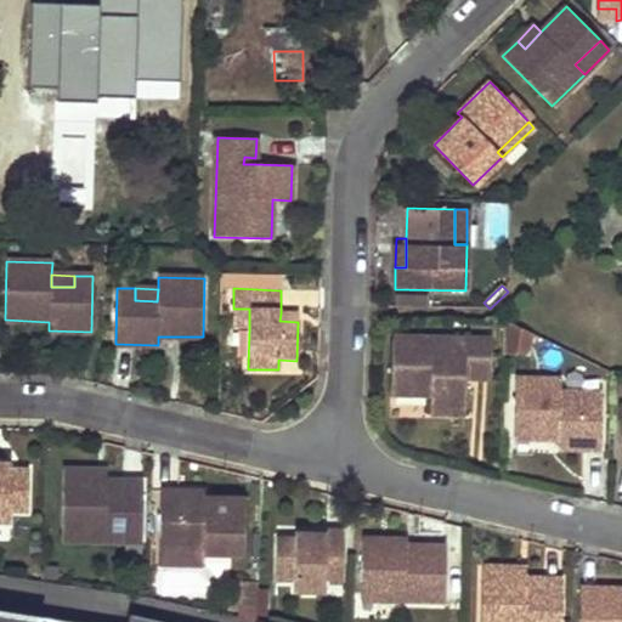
[(249,309),(233,309),(232,327),(249,328),(249,309)]
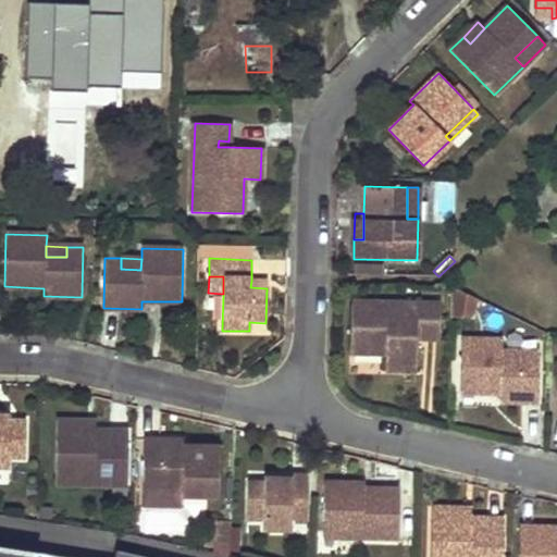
[(452,285),(450,317),(472,316),(478,299),(452,285)]
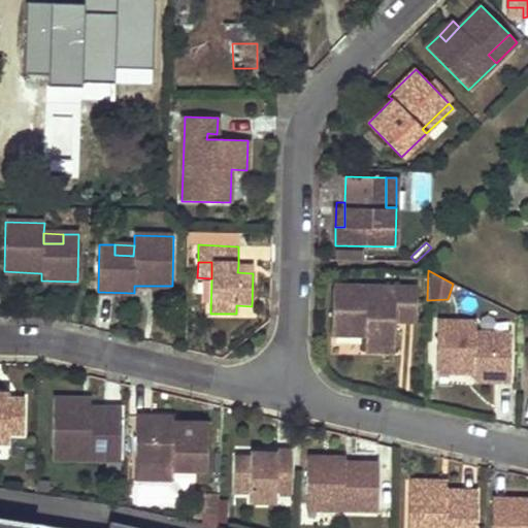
[(333,287),(332,335),(365,335),(365,352),(394,352),(395,311),(401,311),(401,321),(407,321),(417,322),(418,288),(333,287)]
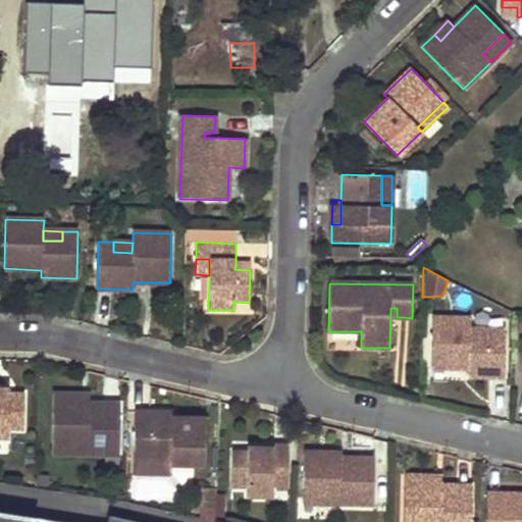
[(468,376),(504,376),(505,340),(470,340),(471,329),(471,319),(431,318),(431,368),(468,368),(468,376)]
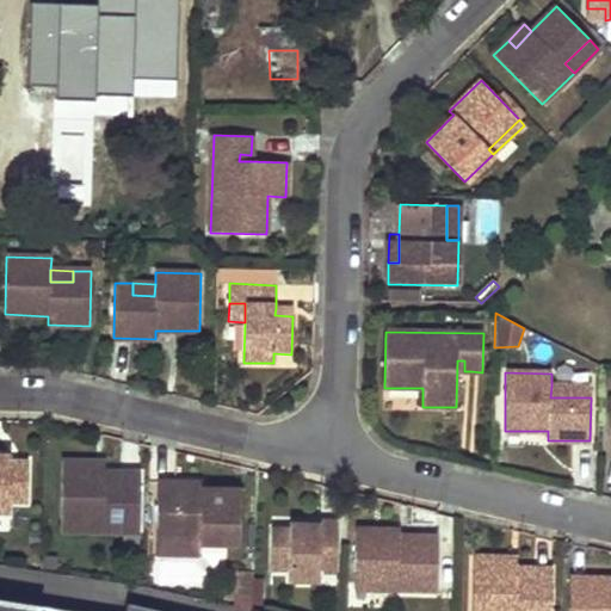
[(550,397),(591,397),(591,386),(551,386),(550,397)]
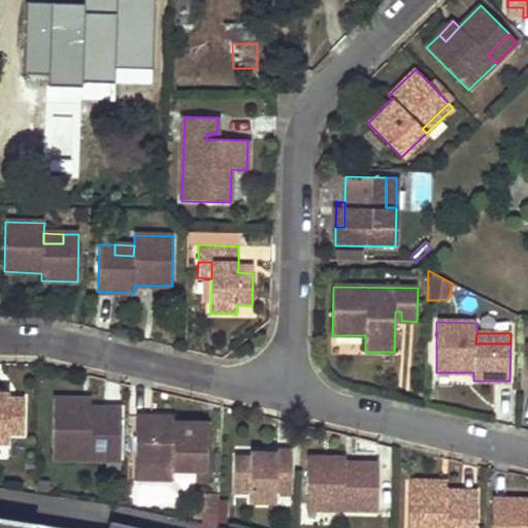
[(0,443),(7,444),(7,435),(23,435),(24,403),(8,403),(8,396),(9,392),(0,391),(0,443)]
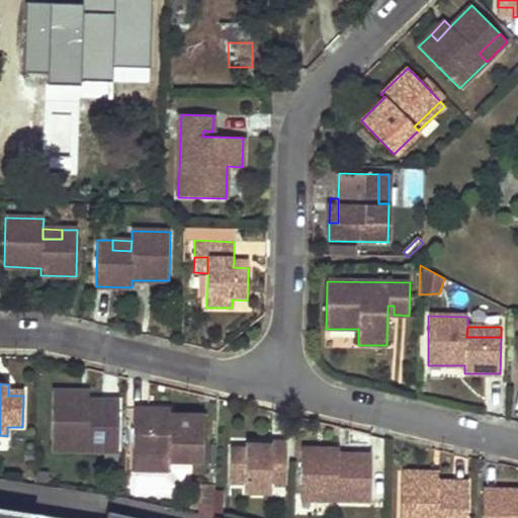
[(53,392),(51,450),(89,451),(90,440),(118,441),(119,402),(89,401),(70,401),(70,392),(53,392)]
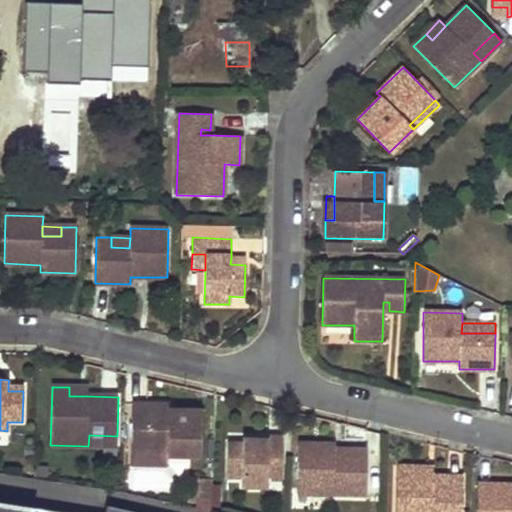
[(69,387),(69,396),(88,396),(88,388),(69,387)]
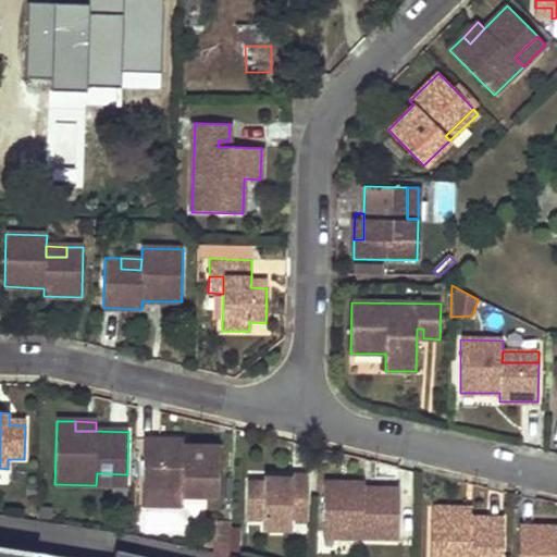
[(182,495),(218,496),(219,445),(184,445),(184,440),(144,440),(143,500),(182,502),(182,495)]
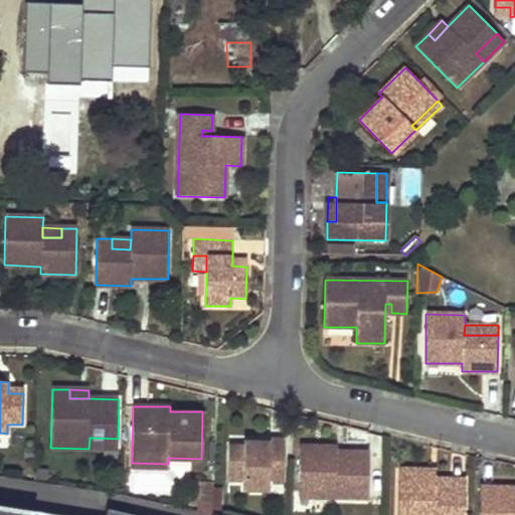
[(118,439),(90,438),(89,449),(118,449),(118,439)]
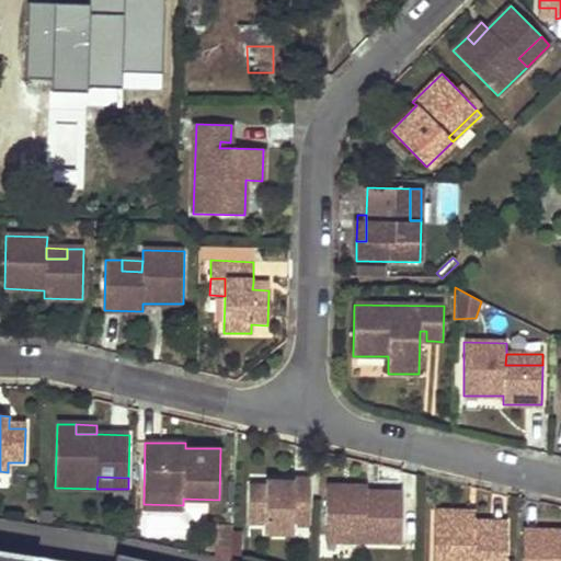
[(309,518),(310,477),(293,477),(293,480),(266,479),(266,483),(266,490),(250,490),(249,525),(265,525),(265,535),(293,536),(294,526),(294,517),(309,518)]
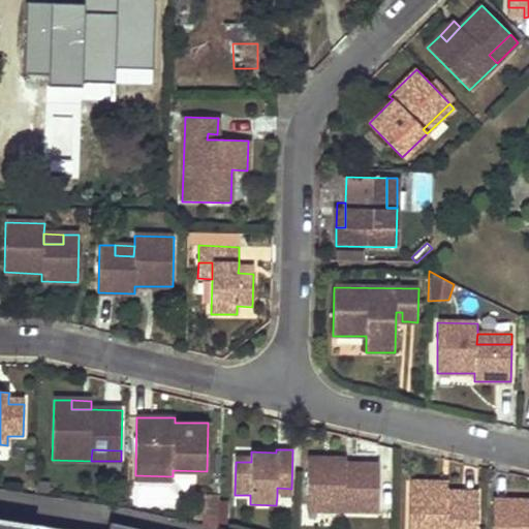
[(344,511),(378,511),(379,464),(346,463),(346,458),(308,457),(307,505),(344,505),(344,511)]
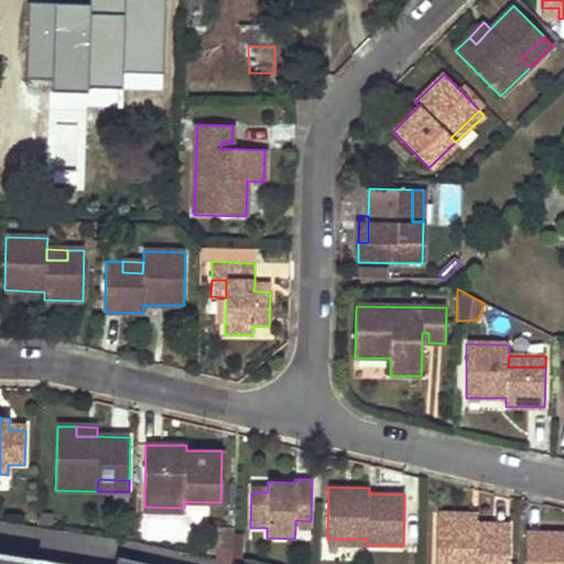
[(437,514),(435,563),(509,563),(511,527),(478,525),(456,524),(456,514),(437,514)]
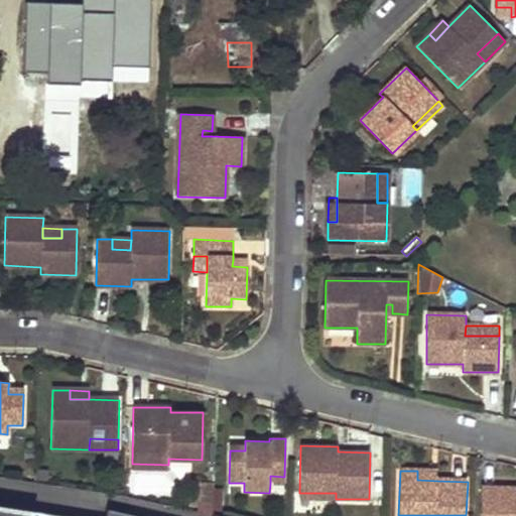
[(417,471),(417,480),(437,481),(437,472),(417,471)]
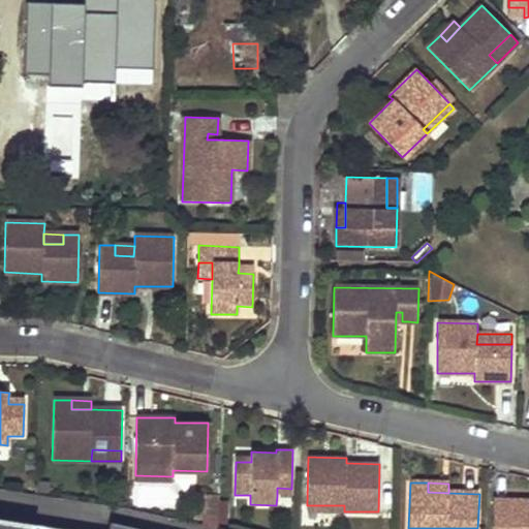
[(291,489),(277,488),(277,496),(291,496),(291,489)]
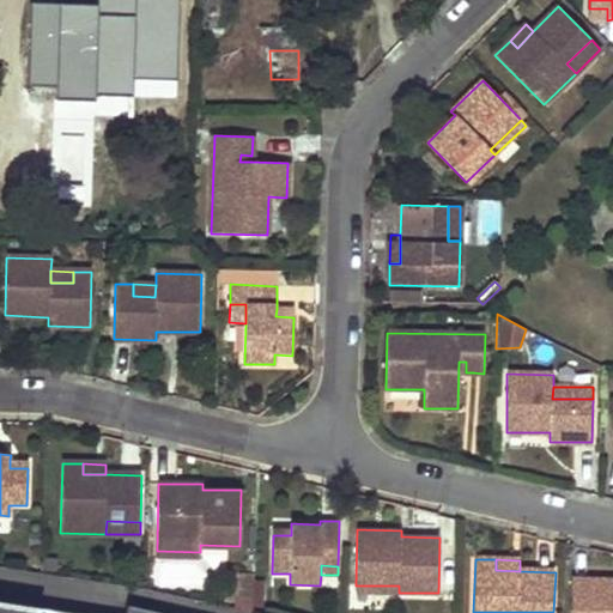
[(612,612),(612,580),(572,580),(571,612),(612,612)]
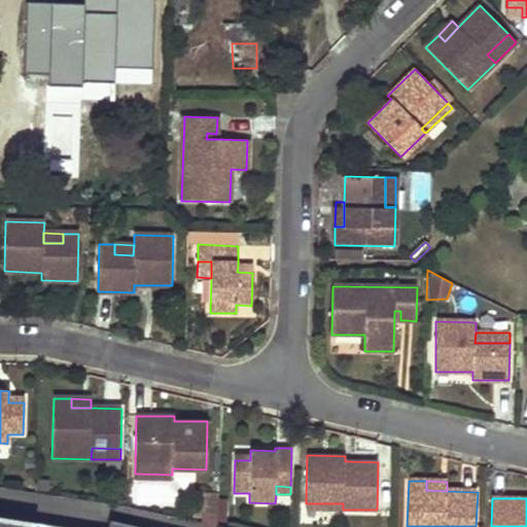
[(222,526),(221,526),(220,526),(141,526),(112,520),(110,526),(60,526),(0,518),(0,526),(222,526)]
